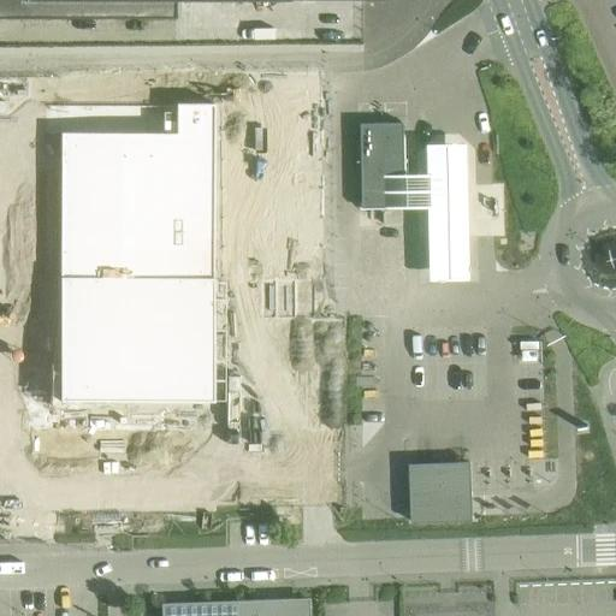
[(0,0),(0,18),(176,17),(176,0),(383,0),(381,0),(0,0)]
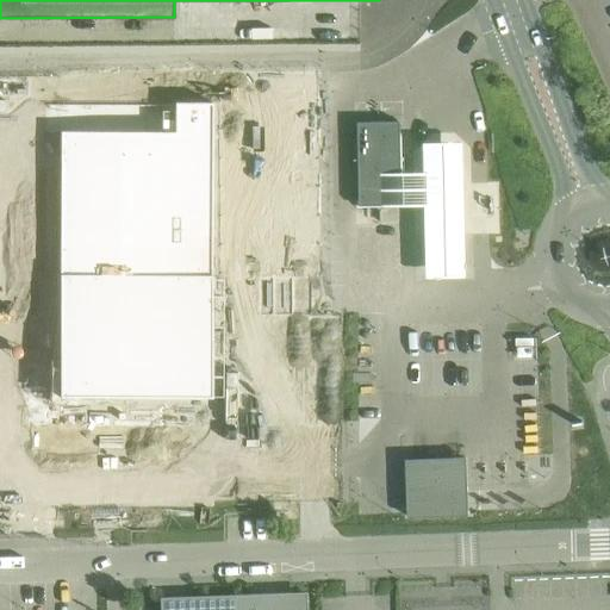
[(210,75),(61,76),(61,179),(144,179),(144,210),(219,210),(221,275),(259,275),(260,315),(242,315),(242,323),(242,325),(241,329),(241,332),(242,349),(242,374),(242,410),(242,411),(242,418),(288,417),(288,414),(300,414),(300,417),(346,417),(346,373),(342,372),(342,359),(346,359),(344,315),(316,315),(315,275),(323,275),(321,72),(219,72),(219,78),(210,78),(210,75)]
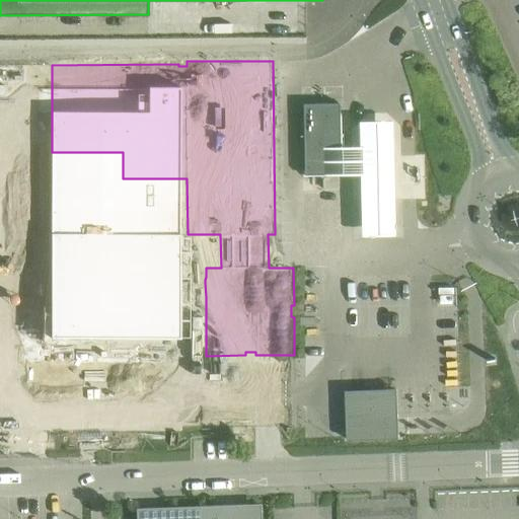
[(339,103),(302,104),(304,176),(341,175),(340,152),(339,103)]
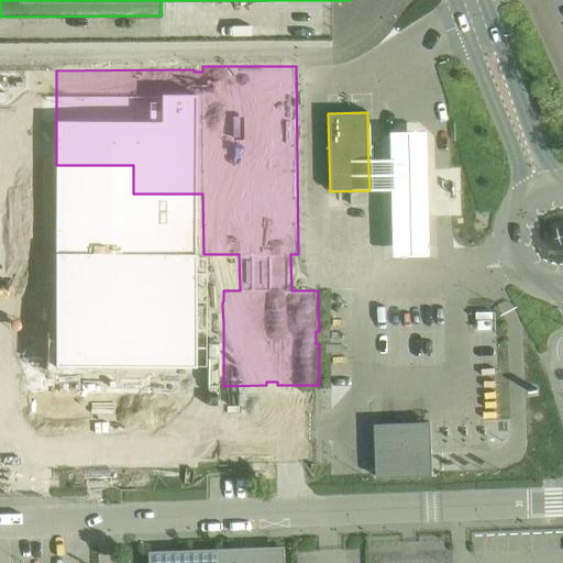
[(423,139),(387,138),(388,166),(368,165),(370,190),(370,197),(388,196),(389,263),(427,262),(423,139)]
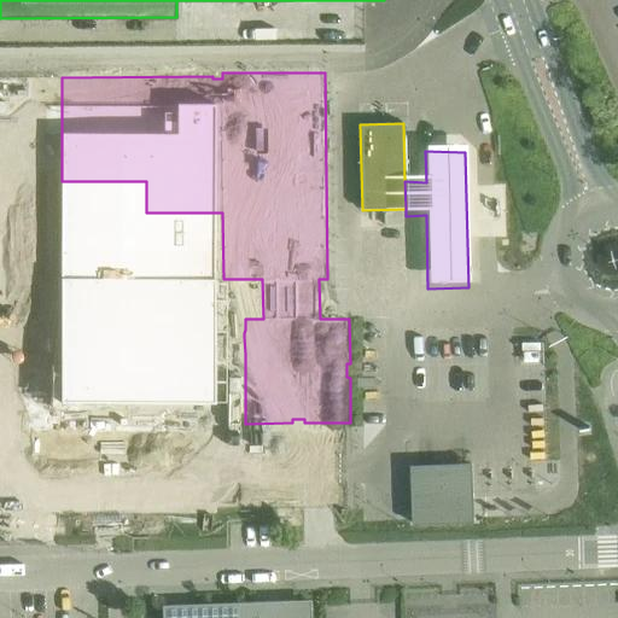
[(414,466),(415,500),(417,513),(417,524),(477,522),(476,511),(474,464),(414,466)]
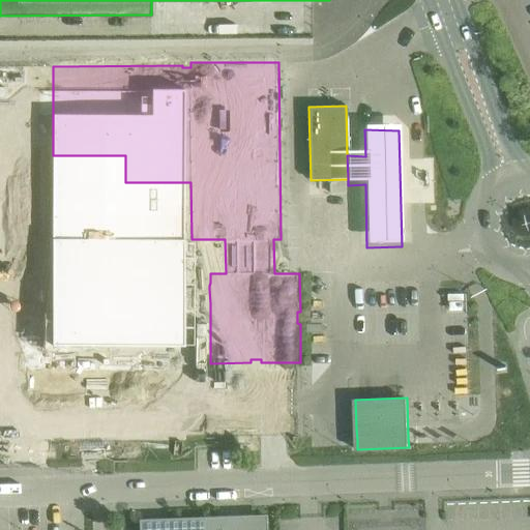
[(164,529),(264,529),(264,516),(263,516),(251,517),(214,518),(166,520),(164,520),(164,529)]
